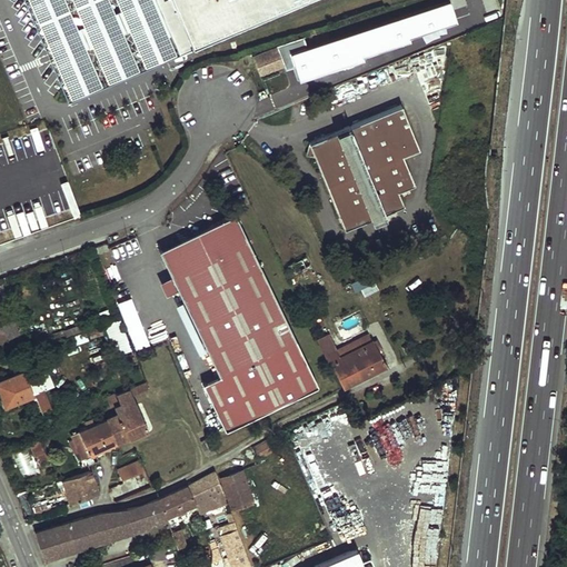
[(27,0),(72,105),(196,51),(183,23),(171,29),(165,15),(160,5),(169,0),(27,0)]
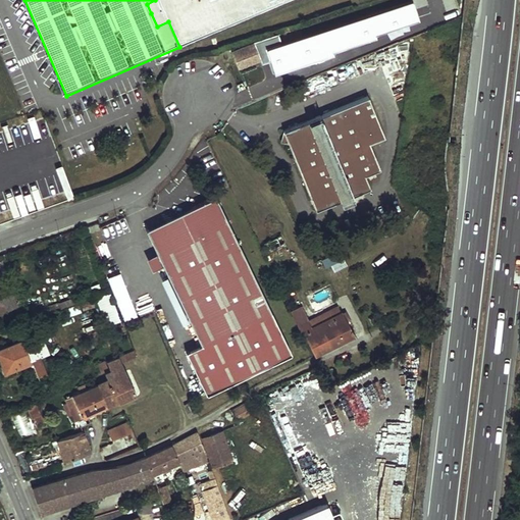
[(155,0),(147,4),(151,13),(157,27),(168,21),(179,47),(288,0),(155,0)]
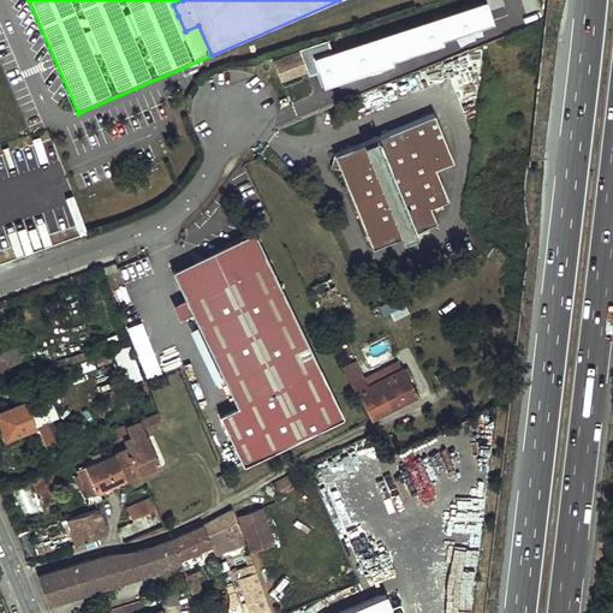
[(486,4),(334,54),(314,61),(319,76),(323,90),(394,67),(392,64),(445,47),(442,43),(494,28),(486,4)]
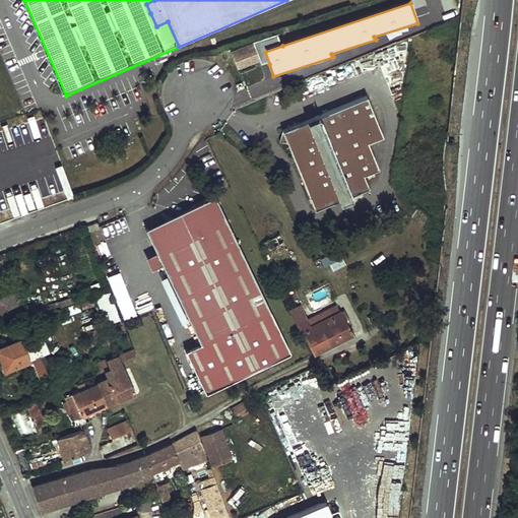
[(282,46),(278,35),(255,43),(256,45),(234,53),(233,50),(216,55),(219,59),(222,57),(224,64),(235,61),(239,74),(269,64),(265,52),(282,46)]
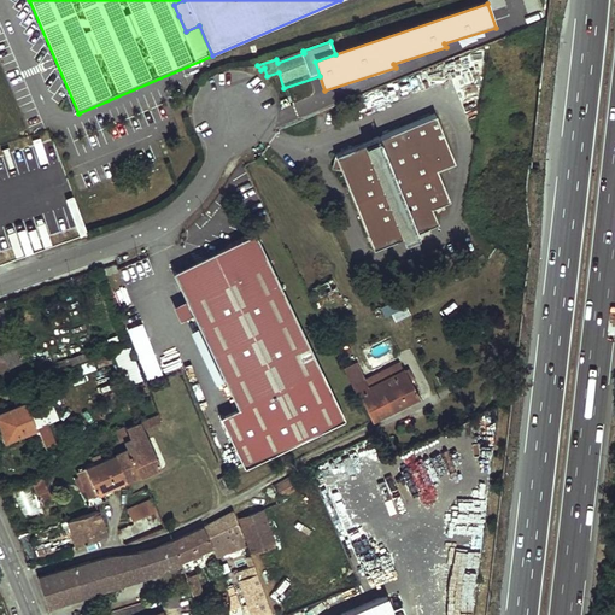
[(437,115),(337,157),(339,162),(337,169),(343,171),(375,250),(440,223),(434,209),(452,201),(439,170),(457,163),(437,115)]
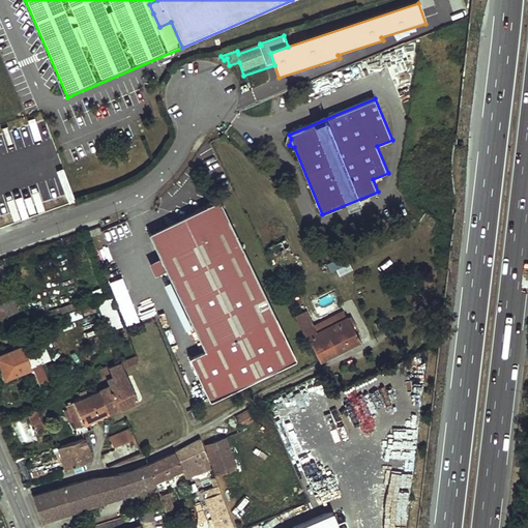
[(191,230),(155,246),(160,258),(167,271),(205,351),(189,358),(210,403),(296,361),(223,204),(196,217),(193,220),(188,223),(188,225),(191,230)]
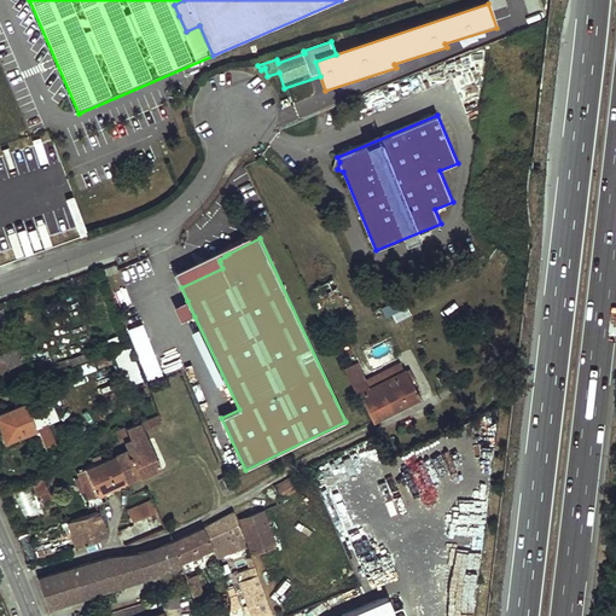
[(225,256),(228,254),(176,277),(181,288),(222,268),(220,262),(220,260),(225,256)]
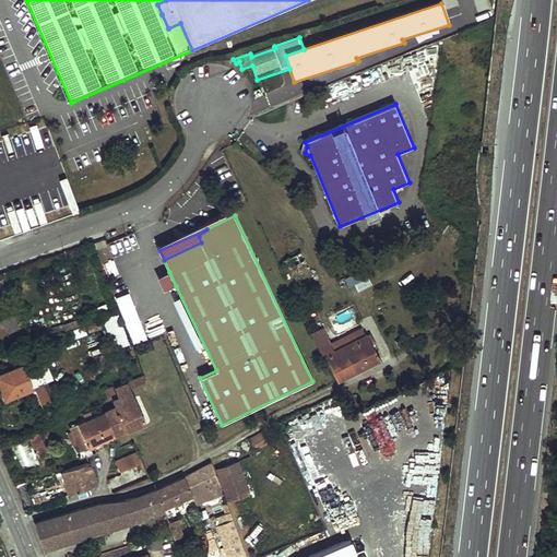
[(110,247),(108,241),(96,246),(98,251),(110,247)]
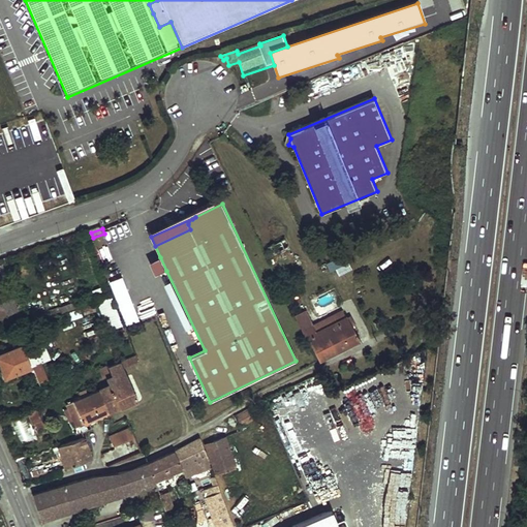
[(285,239),(269,248),(277,262),(292,254),(285,239)]
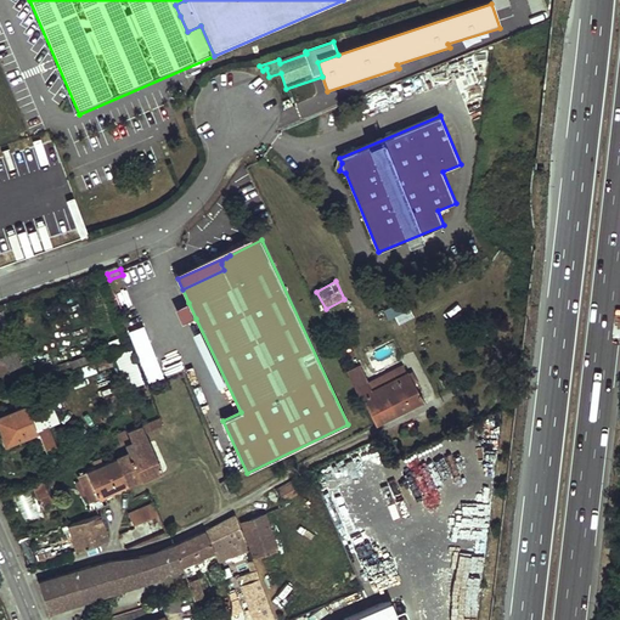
[(182,325),(196,319),(189,303),(175,309),(182,325)]
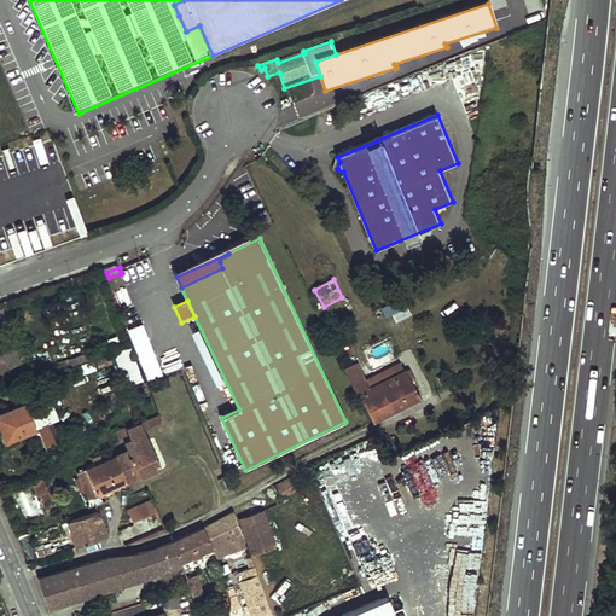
[(393,325),(411,318),(405,301),(387,308),(393,325)]
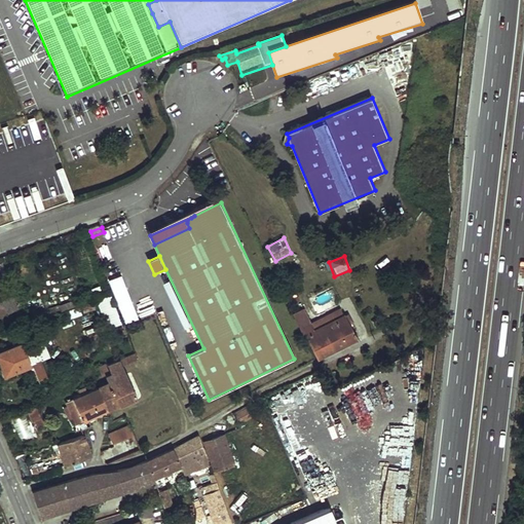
[(111,295),(97,301),(108,330),(122,325),(111,295)]
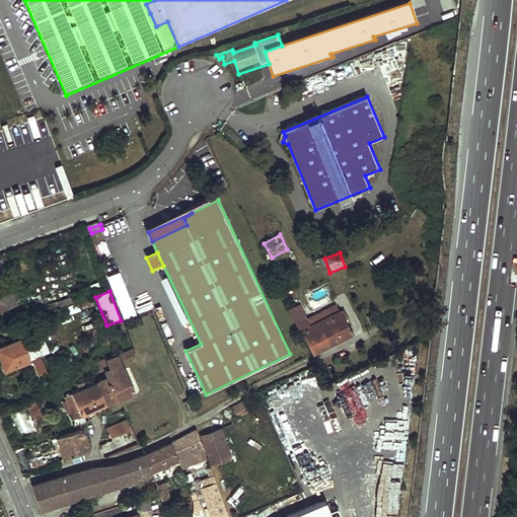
[(93,298),(81,302),(83,310),(96,306),(93,298)]
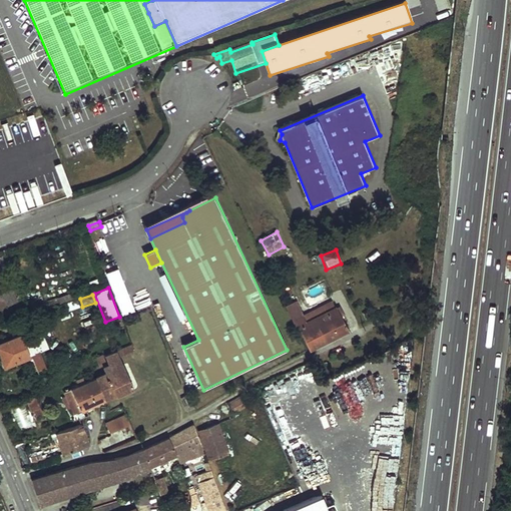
[(78,300),(63,305),(66,313),(81,308),(78,300)]
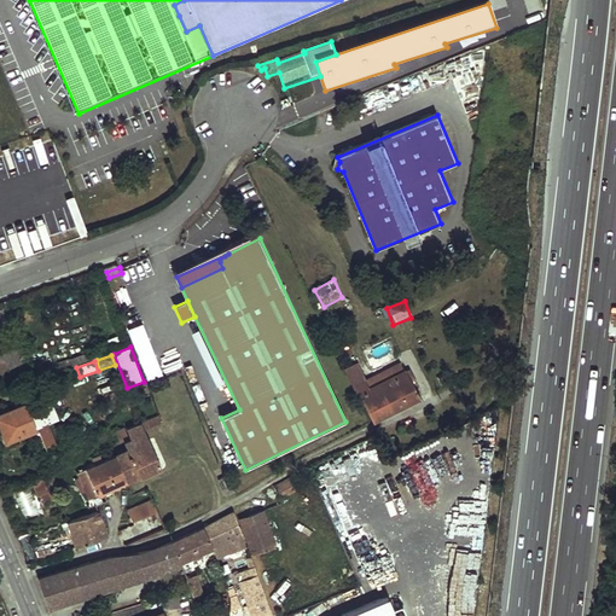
[(390,379),(407,371),(402,362),(388,370),(390,379)]
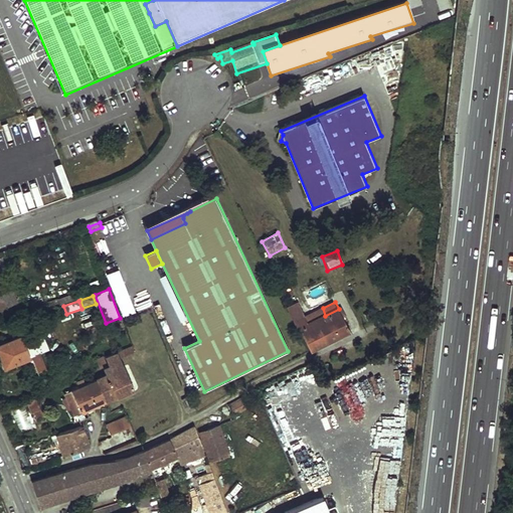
[(300,303),(288,308),(299,331),(301,330),(311,351),(350,332),(345,321),(339,309),(325,316),(309,325),(306,318),(306,317),(300,303)]
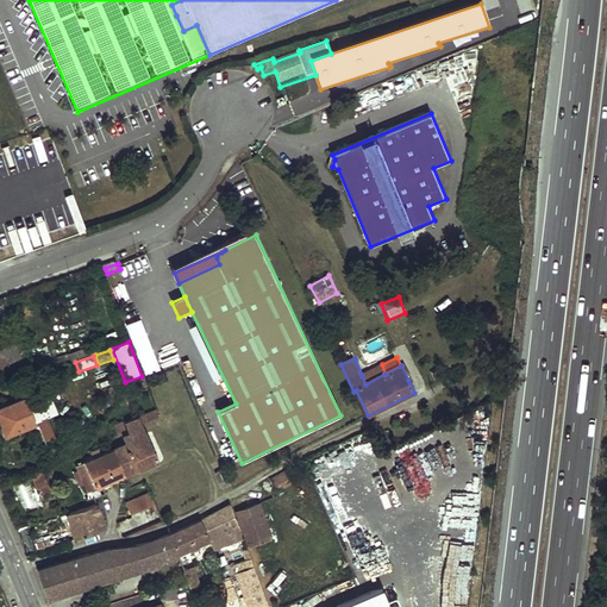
[(401,365),(408,380),(412,377),(405,364),(401,365)]
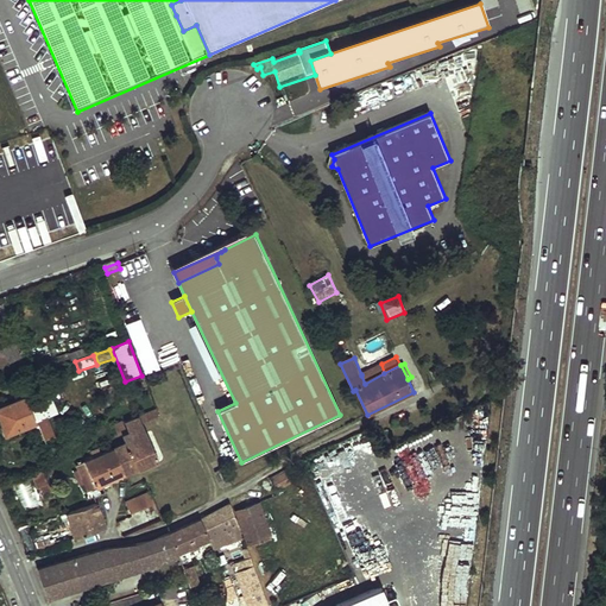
[(149,390),(144,378),(134,383),(137,387),(139,393),(149,390)]
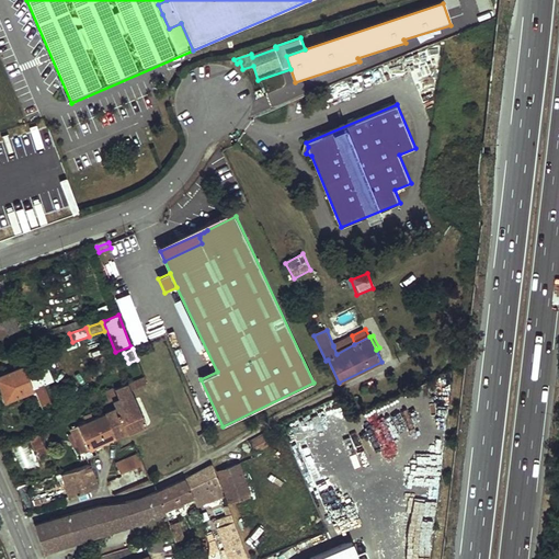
[(24,367),(0,376),(0,386),(6,401),(44,386),(41,378),(35,380),(34,376),(29,378),(24,367)]
